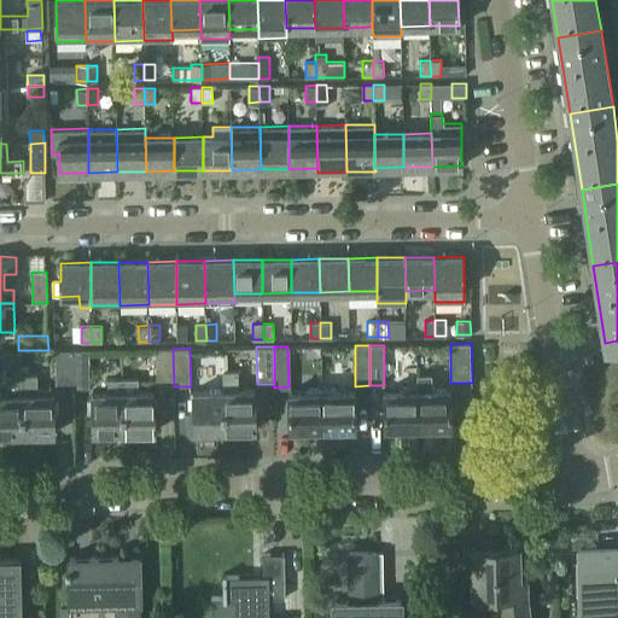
[(174,386),(173,349),(156,349),(157,386),(174,386)]
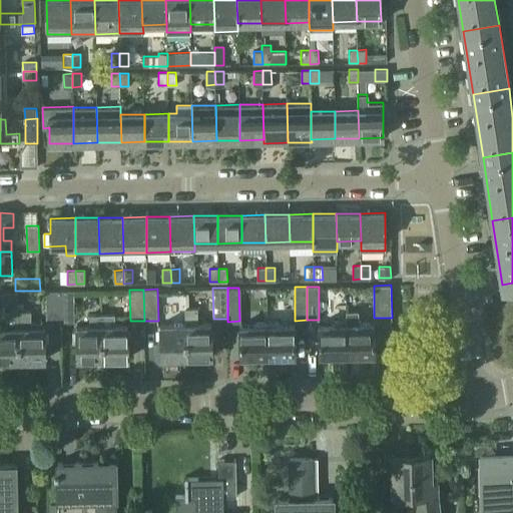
[(60,322),(60,291),(46,291),(47,323),(60,322)]
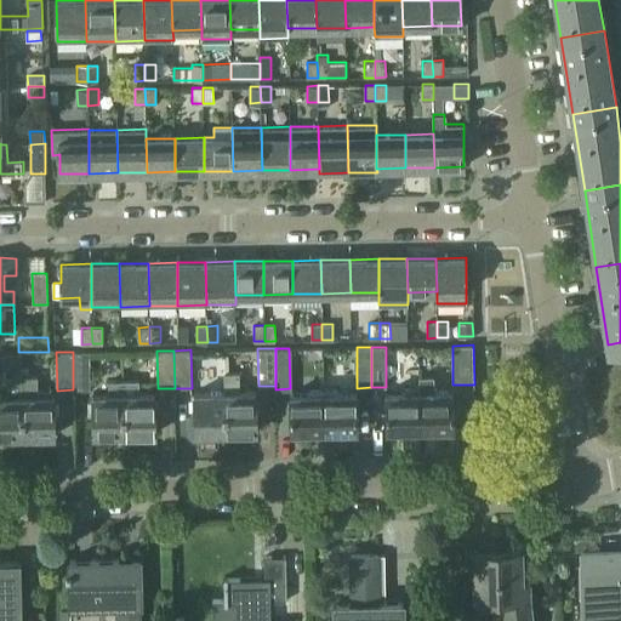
[(89,352),(73,352),(73,389),(90,389),(89,352)]
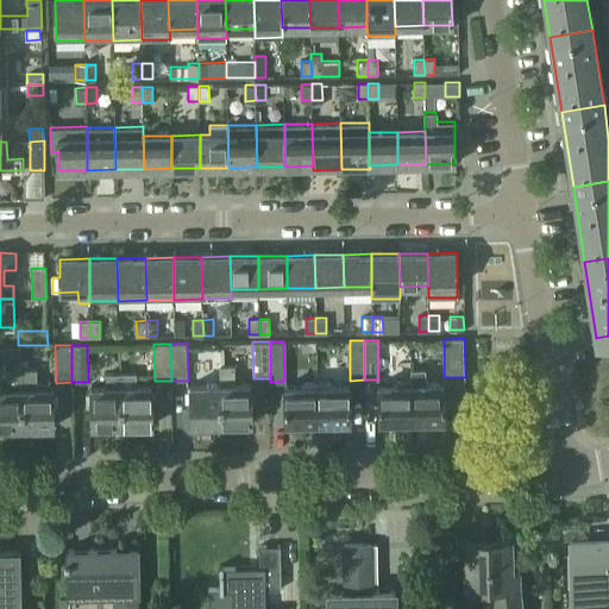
[(22,346),(0,346),(0,363),(11,363),(11,370),(23,370),(22,346)]
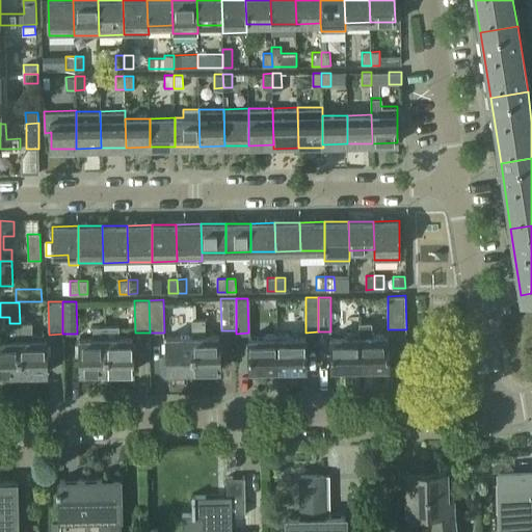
[(192,320),(192,336),(193,370),(220,370),(219,336),(206,336),(206,320),(192,320)]
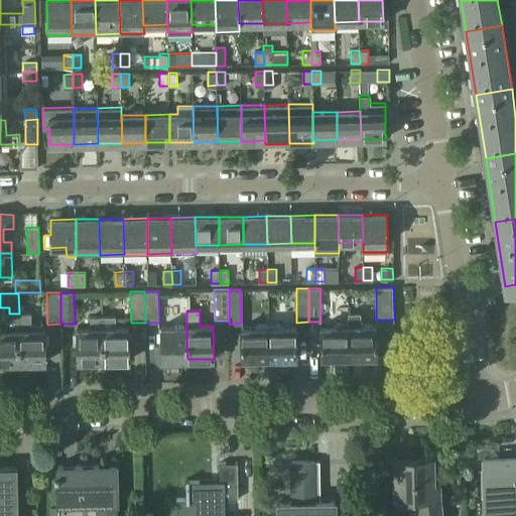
[(360,312),(349,312),(349,321),(349,356),(377,356),(377,346),(376,325),(360,325),(360,312)]
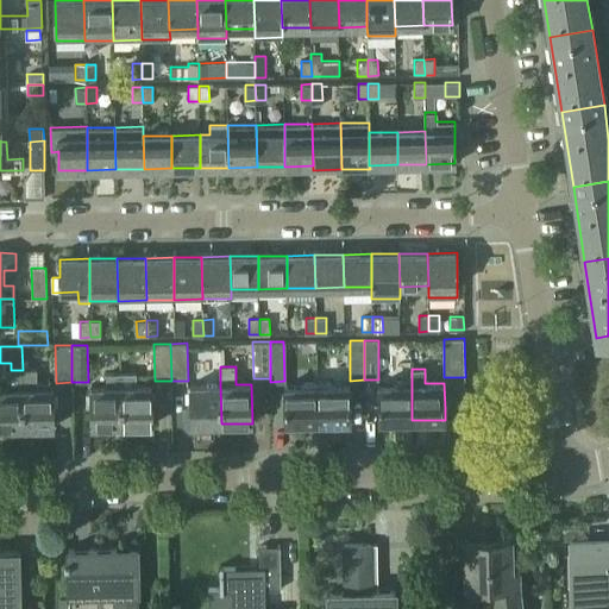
[(0,427),(24,427),(23,370),(11,370),(7,370),(7,389),(0,388),(0,427)]
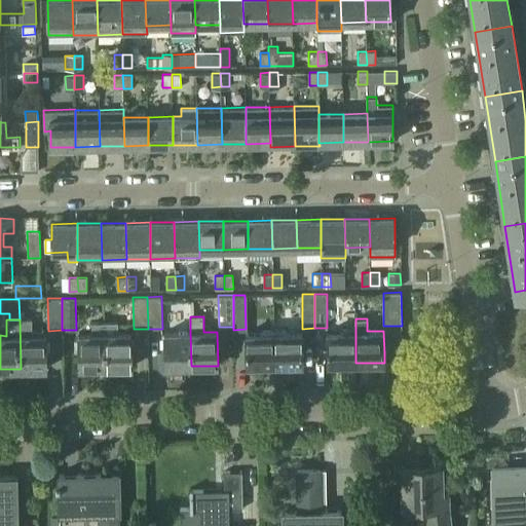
[(32,320),(20,320),(21,369),(46,369),(45,335),(45,330),(33,330),(32,320)]
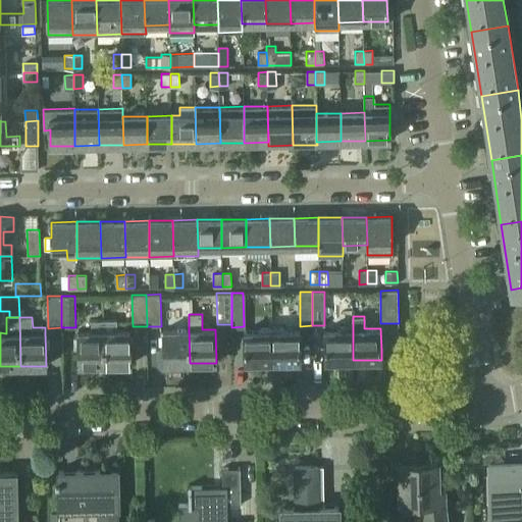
[(105,365),(104,320),(91,320),(91,331),(79,331),(79,365),(105,365)]
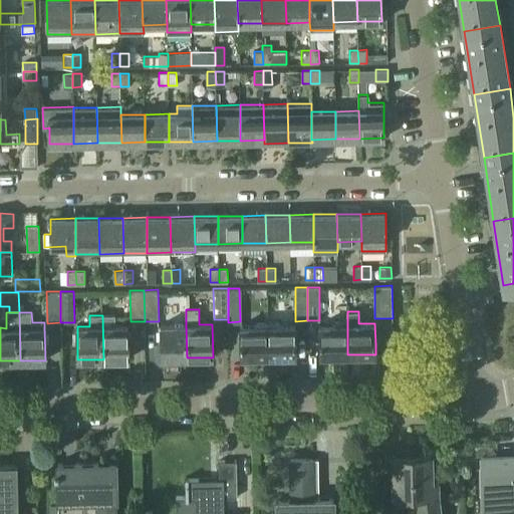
[(115,315),(102,315),(103,359),(129,358),(129,325),(115,325),(115,315)]
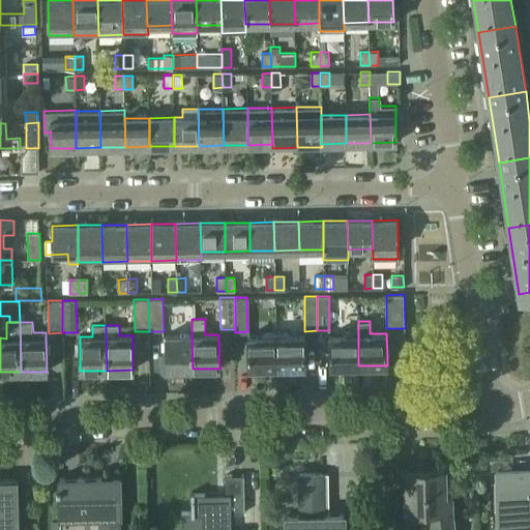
[(358,365),(358,330),(346,331),(346,334),(329,334),(330,366),(358,365)]
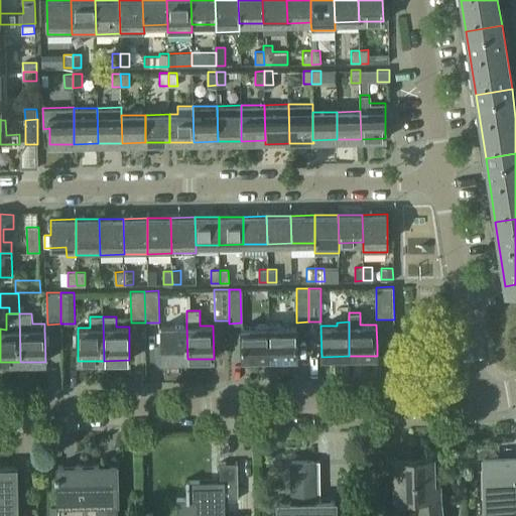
[(269,358),(269,324),(257,324),(257,327),(241,328),(242,358),(269,358)]
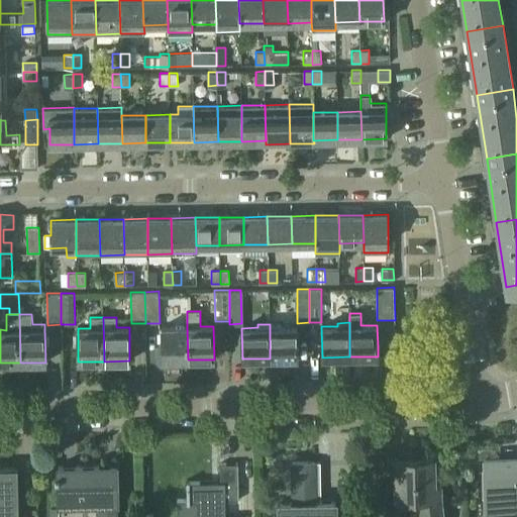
[(281,324),(270,324),(270,358),(298,357),(297,327),(281,327),(281,324)]
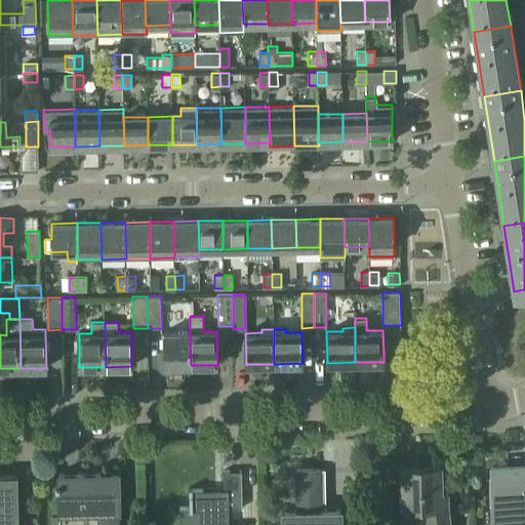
[(191,365),(190,331),(164,331),(164,366),(191,365)]
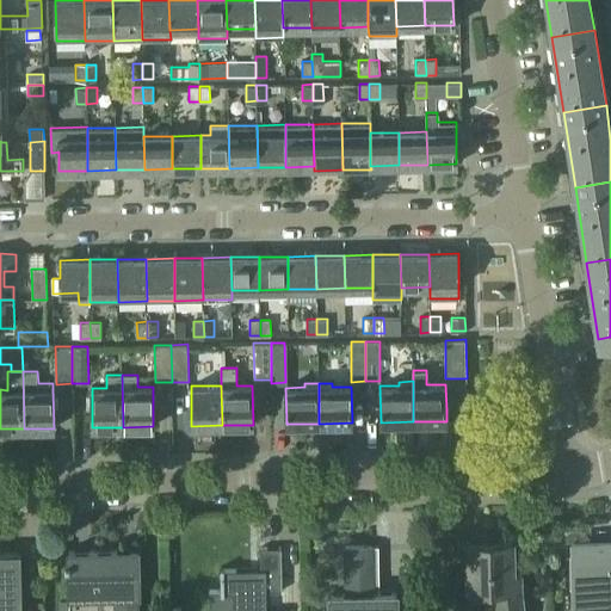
[(610,610),(610,541),(574,542),(574,610),(610,610)]
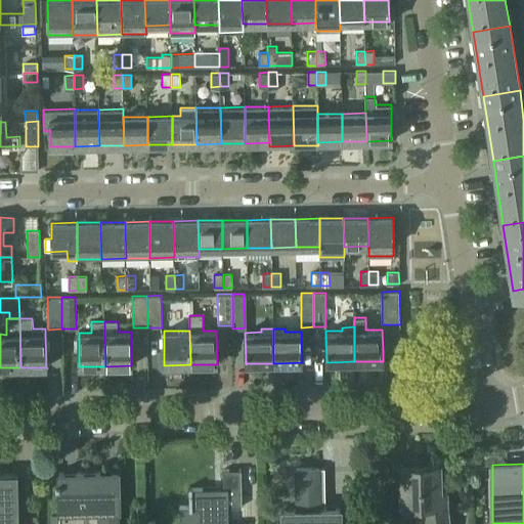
[(401,506),(423,506),(425,523),(448,523),(446,505),(446,496),(447,496),(447,493),(440,493),(439,466),(401,467),(401,506)]
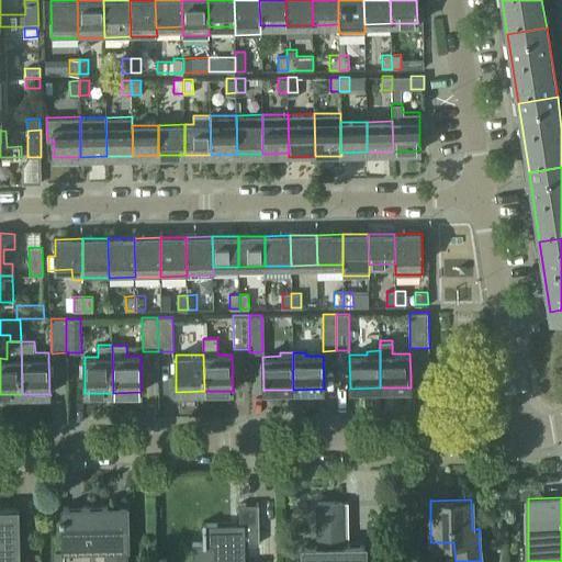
[(343,502),(317,502),(318,546),(302,547),(302,561),(366,561),(366,546),(343,546),(343,502)]
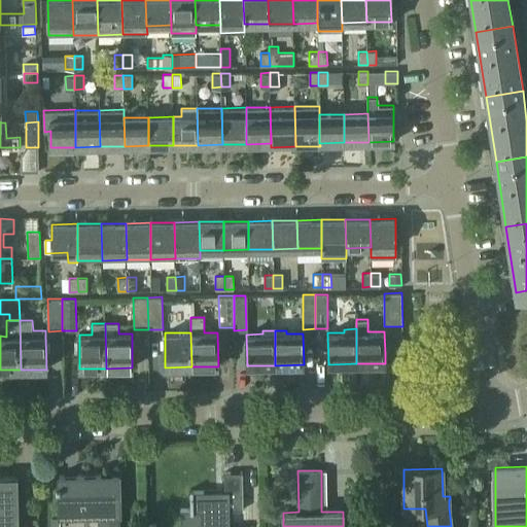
[(190,508),(180,508),(180,511),(181,511),(181,522),(190,522),(190,526),(229,526),(230,508),(243,508),(243,471),(224,471),(224,490),(192,490),(192,488),(190,488),(190,508)]
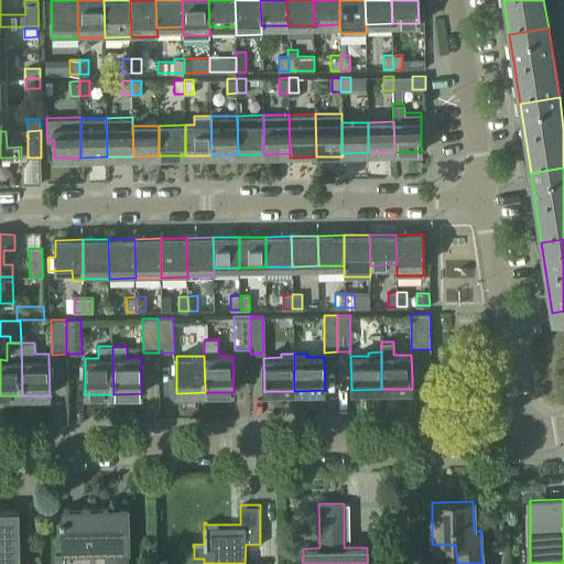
[(129,549),(128,508),(63,509),(64,550),(106,549),(106,563),(127,563),(127,549),(129,549)]
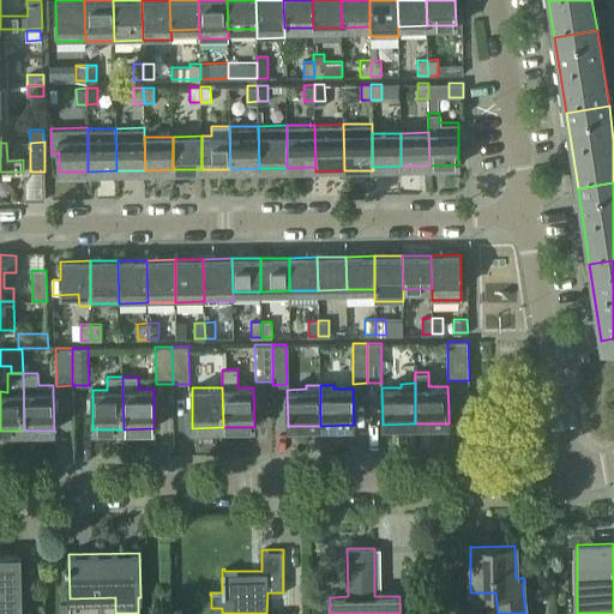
[(0,555),(0,613),(20,613),(19,555),(0,555)]
